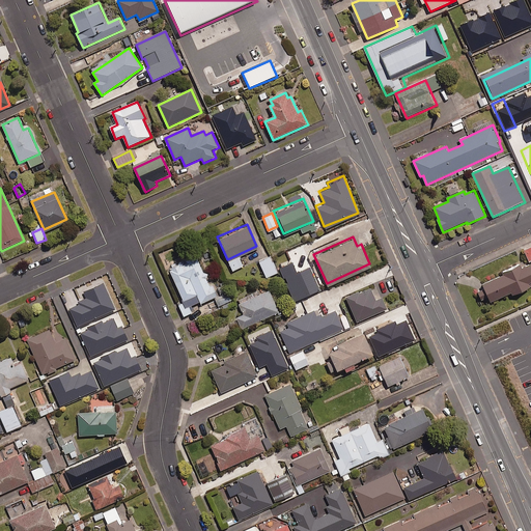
[(309,248),(313,246),(311,241),(296,248),(303,264),(314,258),(309,248)]
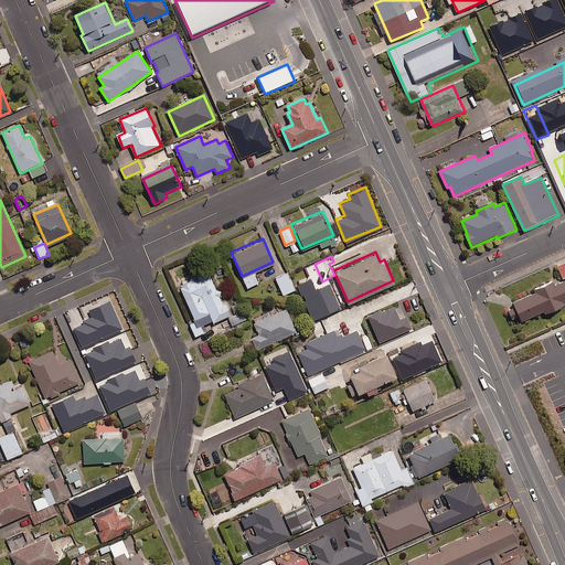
[(295,287),(287,272),(275,277),(283,292),(295,287)]
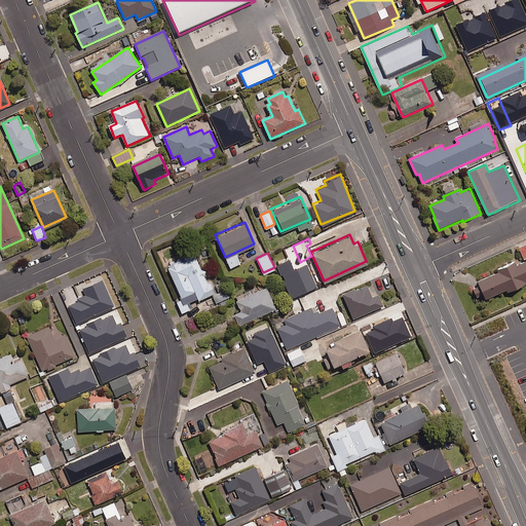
[(194,254),(167,265),(181,295),(194,289),(198,298),(215,291),(210,280),(207,282),(194,254)]
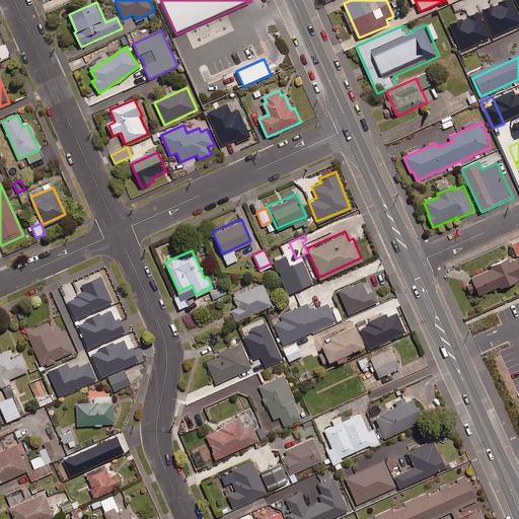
[(491,266),(470,276),(472,280),(466,283),(469,289),(474,287),(477,292),(498,283),(499,286),(517,277),(516,274),(518,272),(518,260),(516,254),(509,257),(507,255),(490,264),(491,266)]
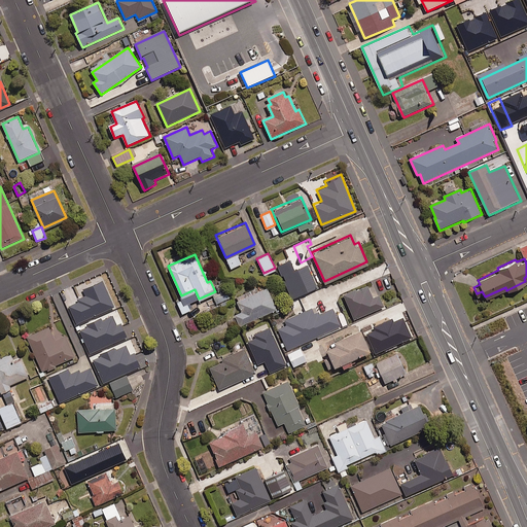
[(354,287),(342,292),(353,317),(383,304),(378,292),(372,294),(367,283),(355,288),(354,287)]
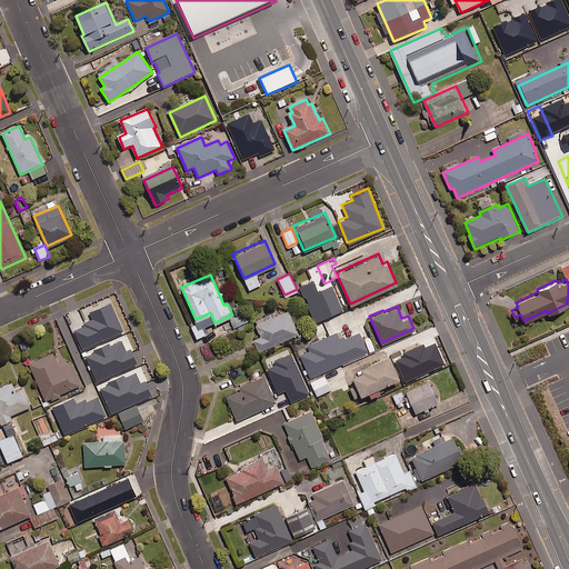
[(288,308),(255,323),(259,335),(252,338),(258,350),(298,332),(288,308)]
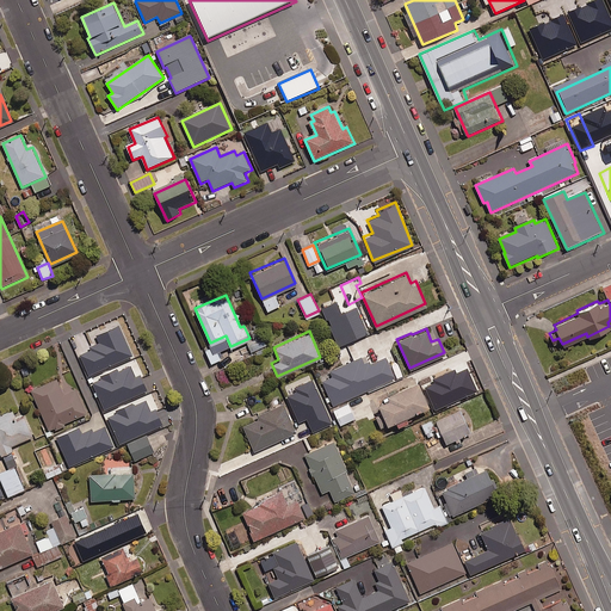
[(257,337),(246,341),(251,350),(261,346),(257,337)]
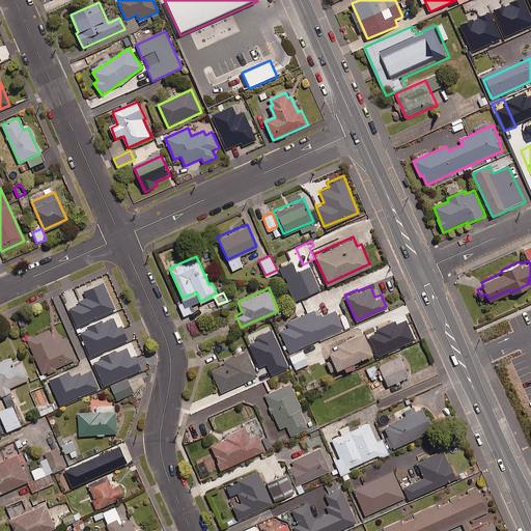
[(101,297),(78,307),(87,326),(110,316),(101,297)]
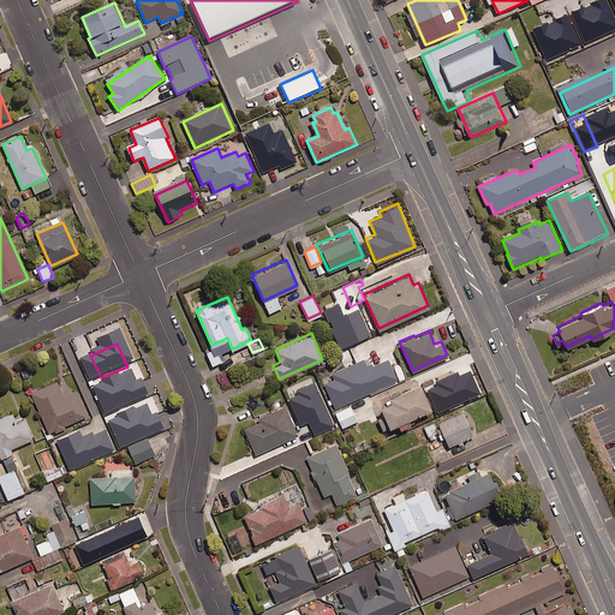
[(216,345),(206,350),(212,365),(222,360),(216,345)]
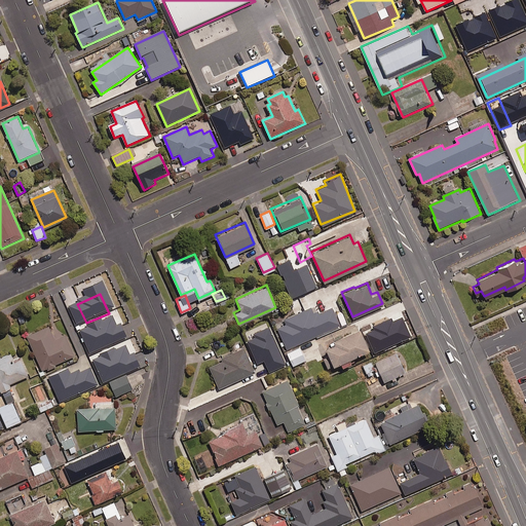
[(310,305),(283,317),(285,323),(276,326),(286,347),(340,324),(332,305),(317,311),(316,309),(312,311),(310,305)]
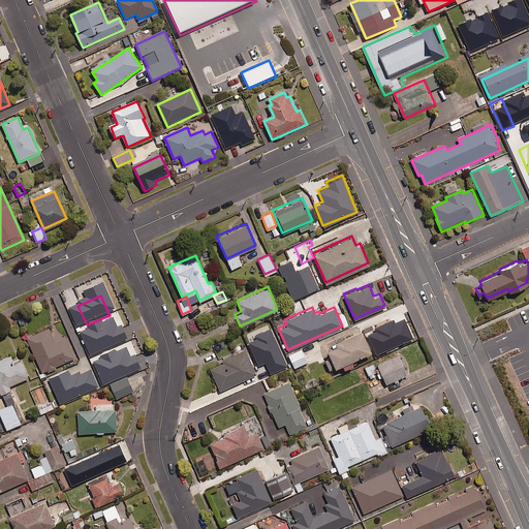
[(49,325),(25,336),(41,371),(47,369),(47,371),(56,367),(55,365),(74,356),(64,335),(55,339),(49,325)]
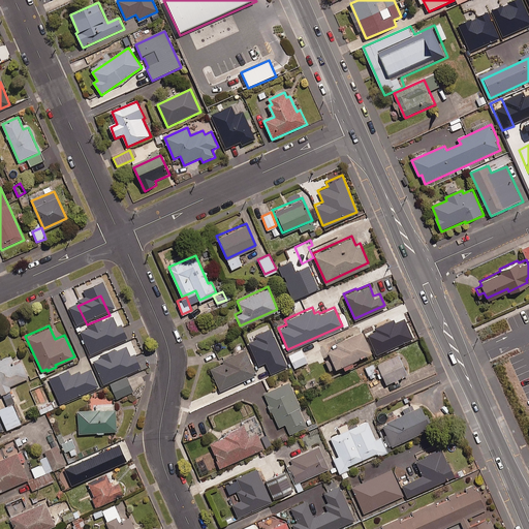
[(270,327),(254,334),(255,337),(247,341),(258,364),(265,361),(270,372),(286,365),(270,327)]
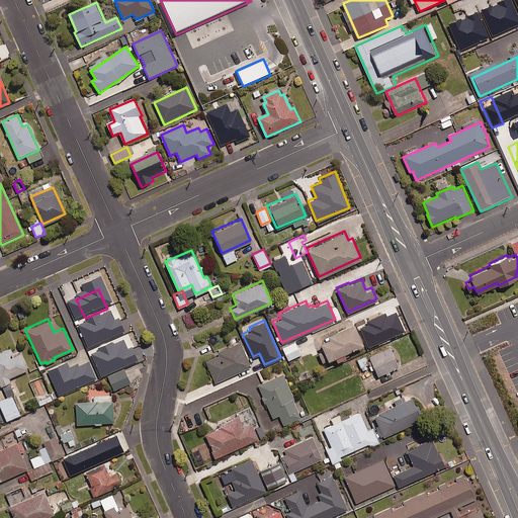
[(353,320),(327,331),(328,335),(319,339),(327,356),(362,341),(353,320)]
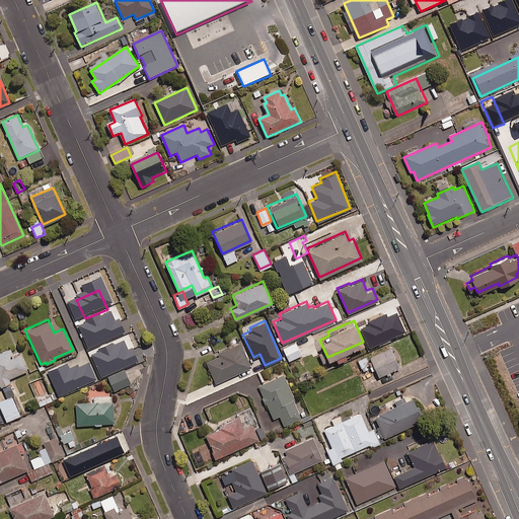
[(313,342),(315,341),(311,331),(295,339),(299,348),(300,348),(303,354),(316,348),(313,342)]
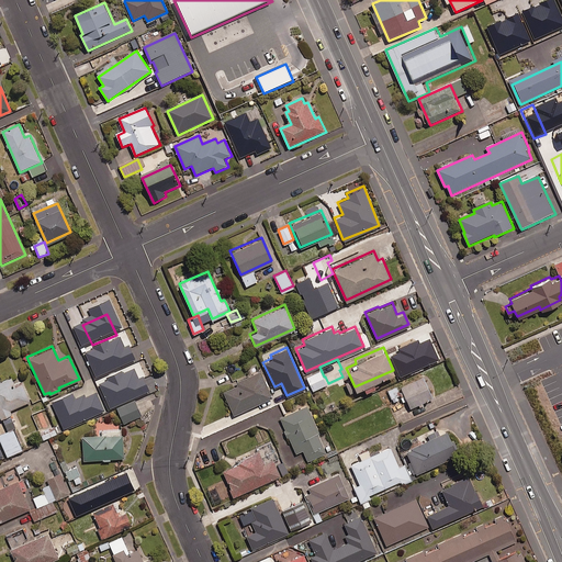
[(260,369),(235,380),(236,383),(222,390),(233,413),(272,396),(260,369)]
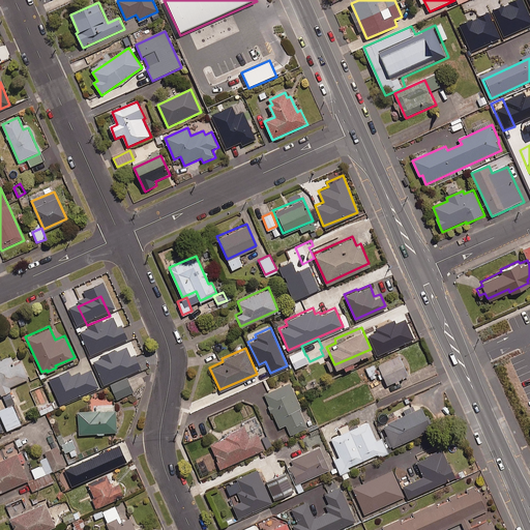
[(307,362),(301,349),(288,354),(294,367),(307,362)]
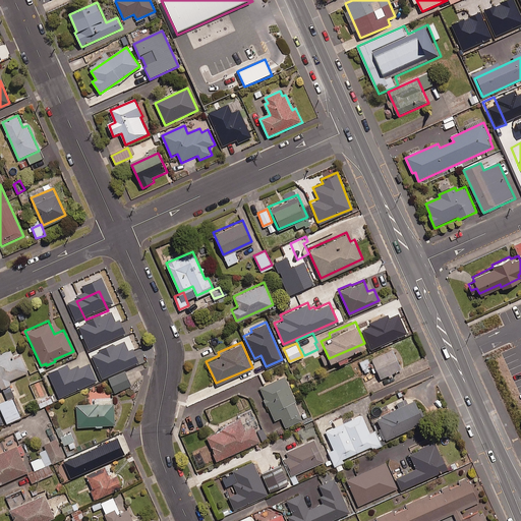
[(130,347),(111,356),(118,370),(136,362),(130,347)]
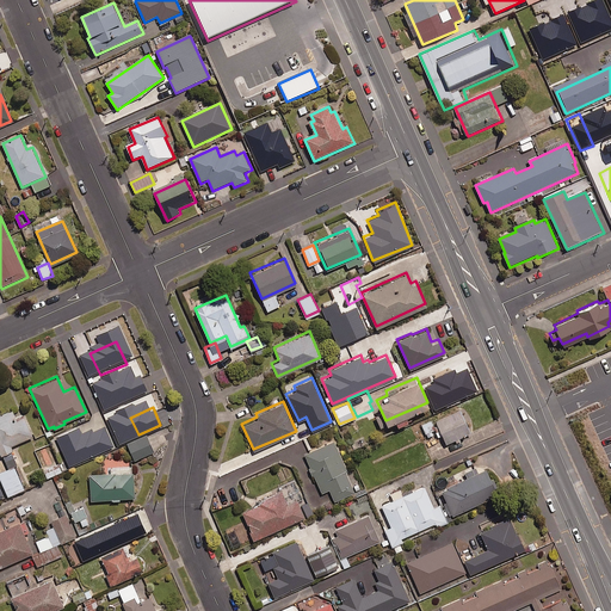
[(431,413),(429,407),(414,413),(418,419),(431,413)]
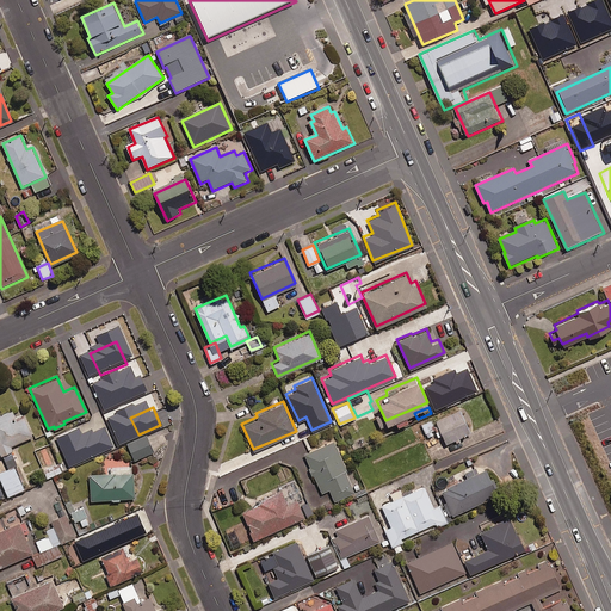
[(458,407),(434,418),(445,442),(470,431),(458,407)]
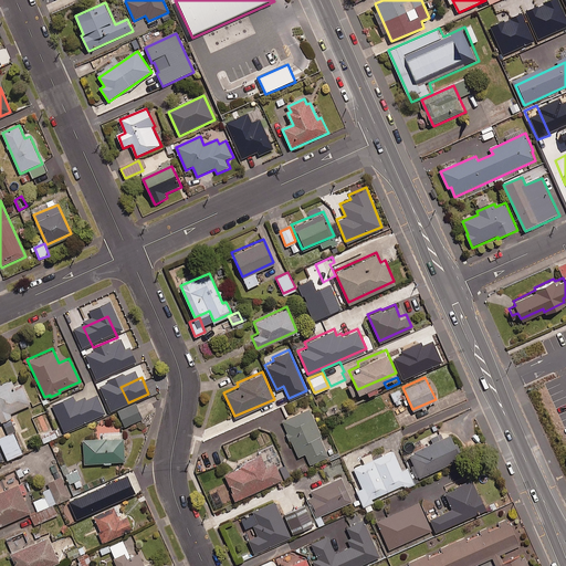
[(0,419),(0,420),(11,416),(9,411),(30,402),(21,384),(14,387),(11,378),(0,381),(0,419)]
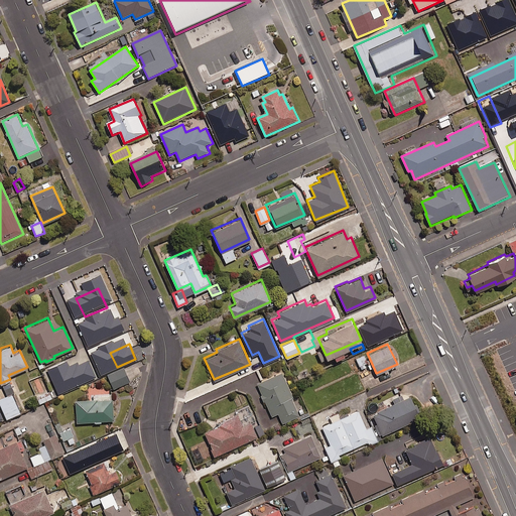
[(367,362),(364,354),(356,358),(359,365),(367,362)]
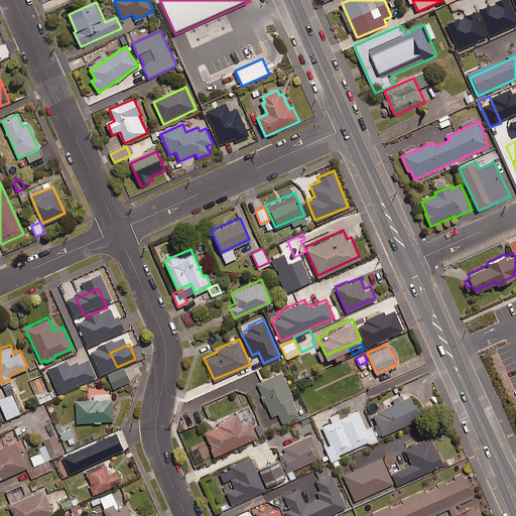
[(123,366),(107,373),(113,387),(129,380),(123,366)]
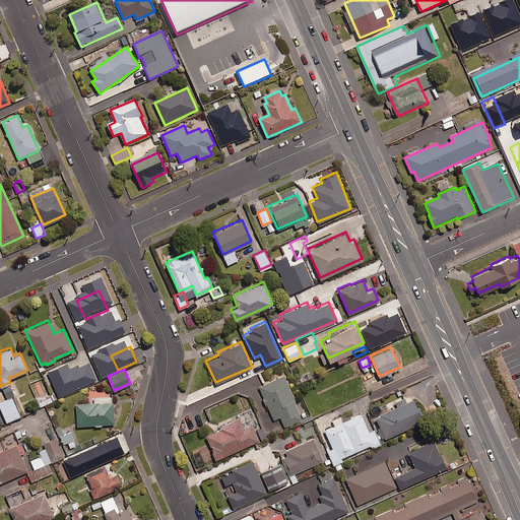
[(283,374),(258,385),(273,418),(279,415),(283,426),(301,417),(293,399),(295,398),(283,374)]
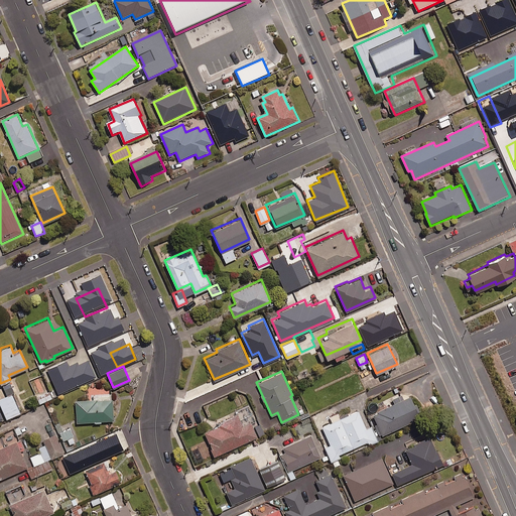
[(51,397),(48,390),(36,396),(39,403),(51,397)]
